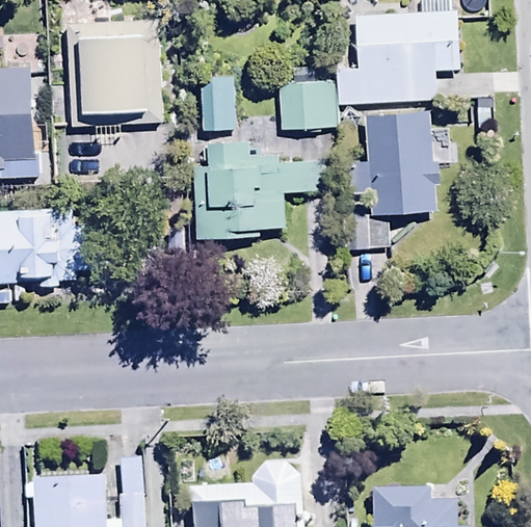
[(420,11),(355,14),(357,69),(336,69),(337,104),(436,100),(435,72),(460,71),(458,9),(449,10),(448,0),(420,0),(420,11)]
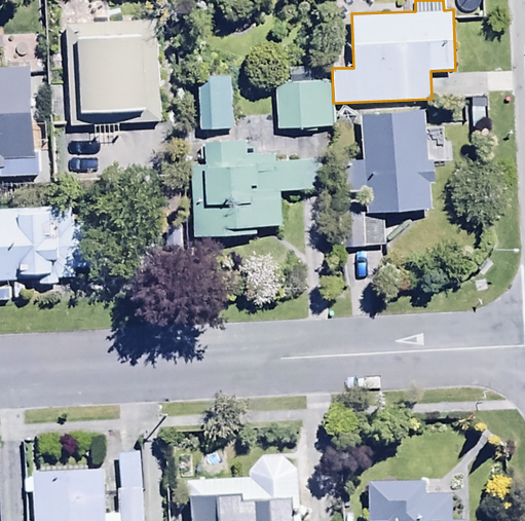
[(154,17),(67,20),(71,124),(157,122),(154,17)]
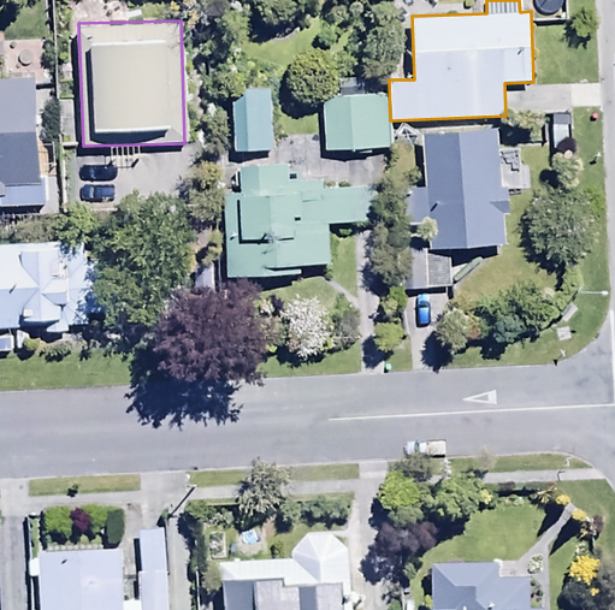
[(39,184),(36,76),(0,76),(0,205),(45,203),(45,184),(39,184)]
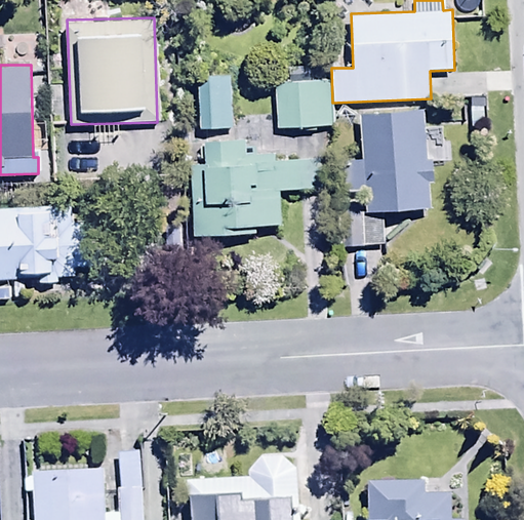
[(328,78),(274,80),(276,129),(330,127),(328,78)]
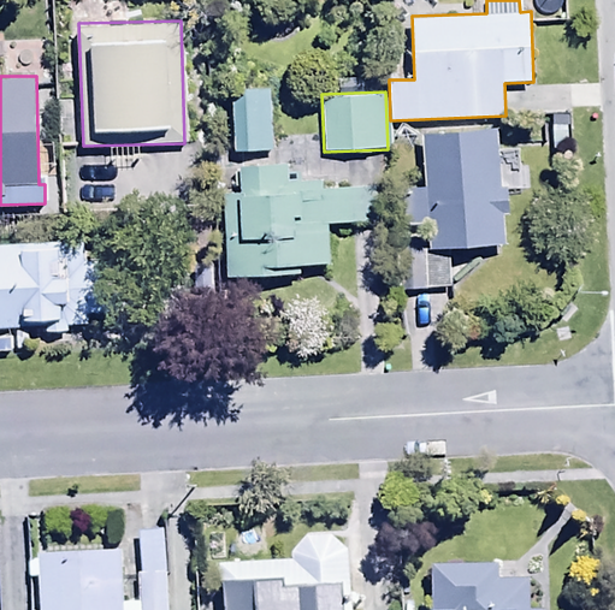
[(496,244),(494,130),(421,131),(423,182),(400,183),(401,224),(430,223),(430,246),(496,244)]
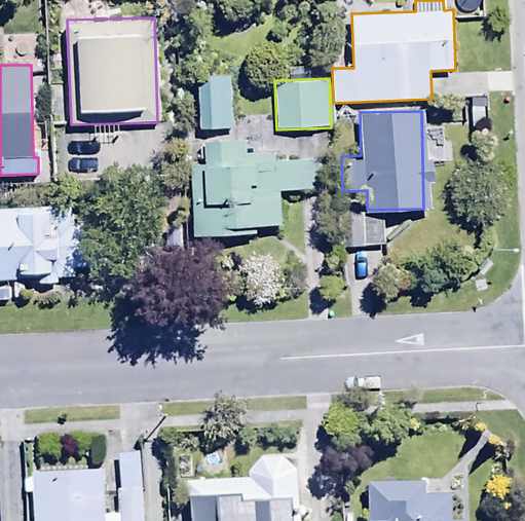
[(188,164),(188,233),(255,234),(255,227),(283,227),(283,190),(312,190),(312,160),(273,160),(273,151),(251,151),(251,141),(194,141),(194,164),(188,164)]
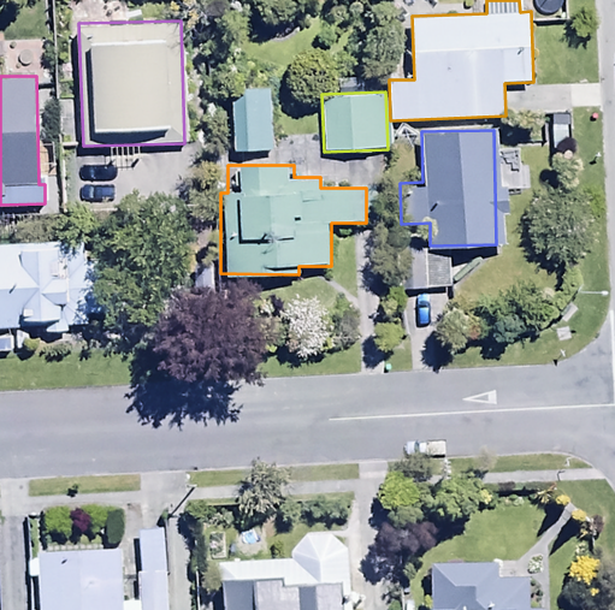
[(425,235),(397,235),(398,286),(451,285),(450,254),(426,254),(425,235)]
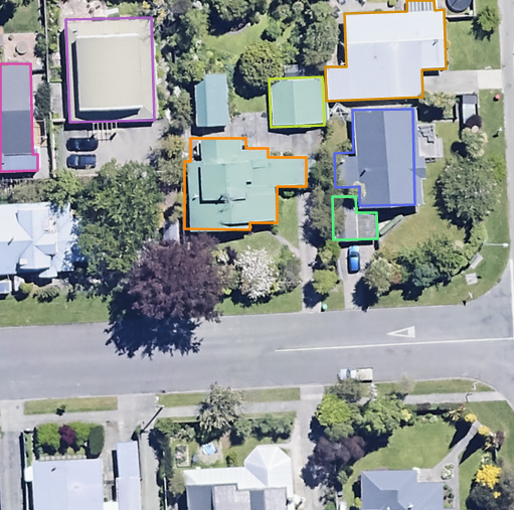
[(86,201),(0,202),(0,274),(57,276),(57,271),(87,271),(86,201)]
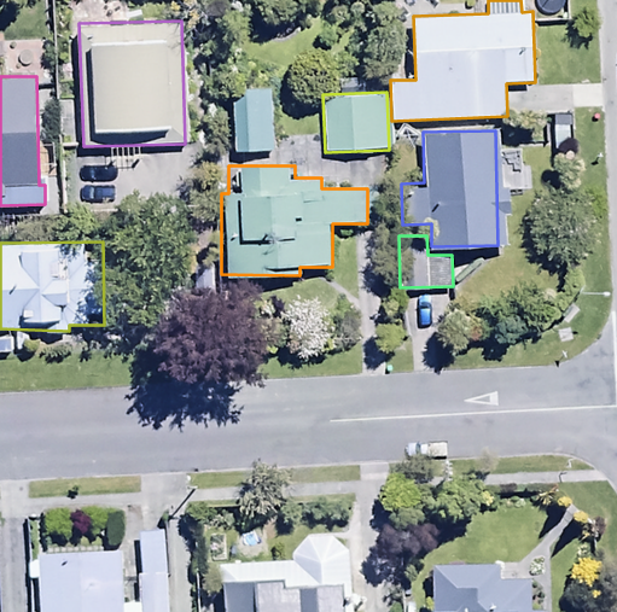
[(124,549),(38,554),(38,560),(25,561),(27,581),(39,580),(40,611),(170,611),(167,534),(141,536),(144,572),(133,572),(134,600),(127,601),(124,549)]
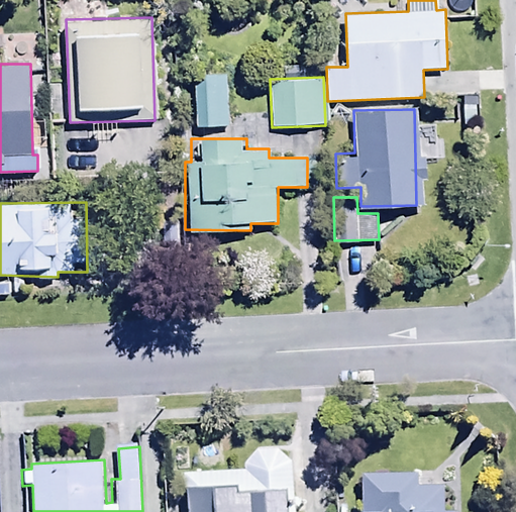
[(243,470),(182,474),(182,491),(188,491),(188,511),(295,511),(293,461),(276,449),(253,450),(243,470)]
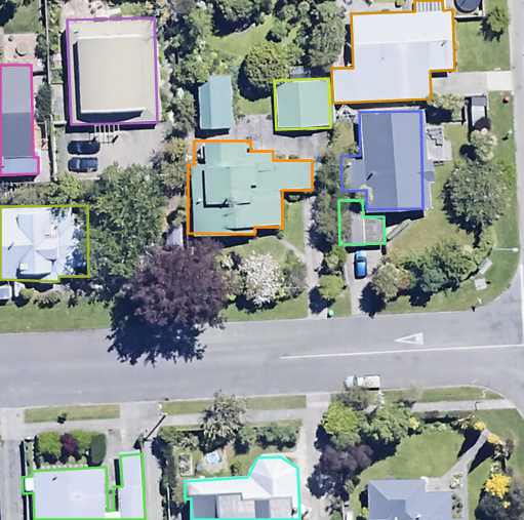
[(461,519),(449,519),(449,498),(424,498),(424,481),(371,481),(371,519),(461,519)]
